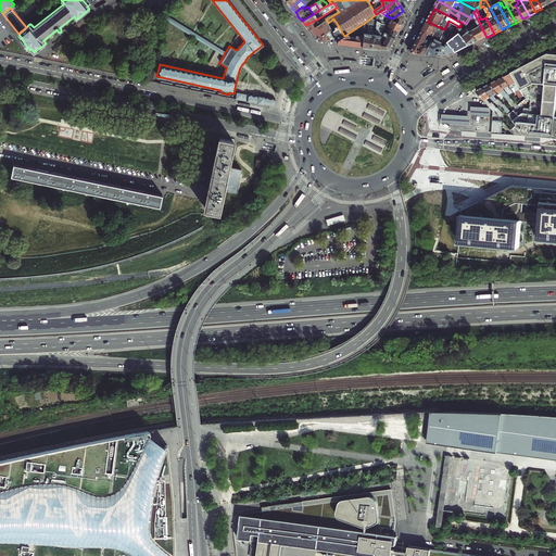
[(161,11),(160,11),(155,14),(155,15),(155,16),(155,17),(155,19),(156,19),(158,20),(159,21),(160,21),(162,20),(163,20),(164,19),(164,17),(165,15),(164,14),(164,13),(163,12),(161,11)]
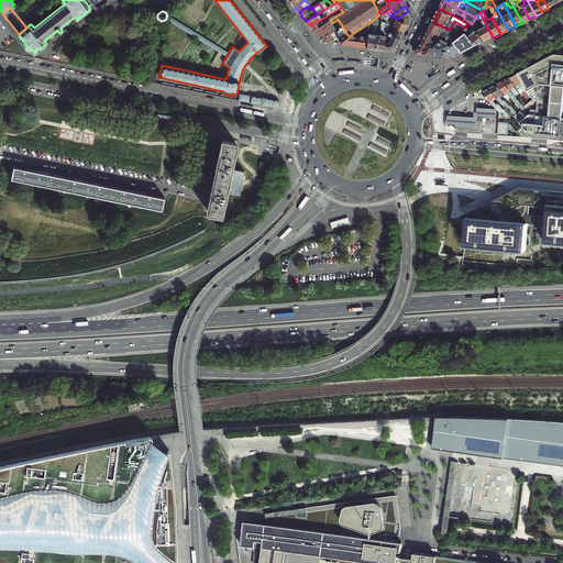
[(410,15),(408,11),(397,19),(408,25),(410,21),(411,19),(410,15)]
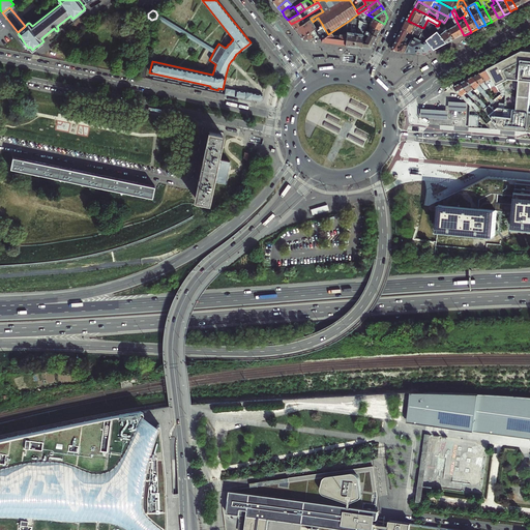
[(382,27),(384,24),(374,18),(367,15),(364,12),(361,11),(358,13),(354,17),(365,23),(372,26),(380,30),(382,27)]
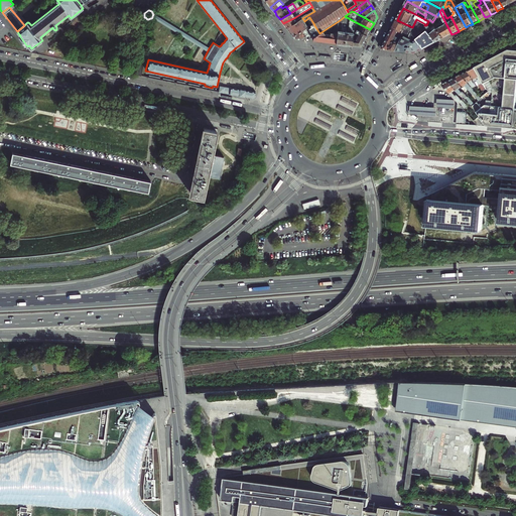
[(452,34),(439,11),(437,15),(440,21),(434,25),(435,26),(445,38),(448,36),(452,34)]
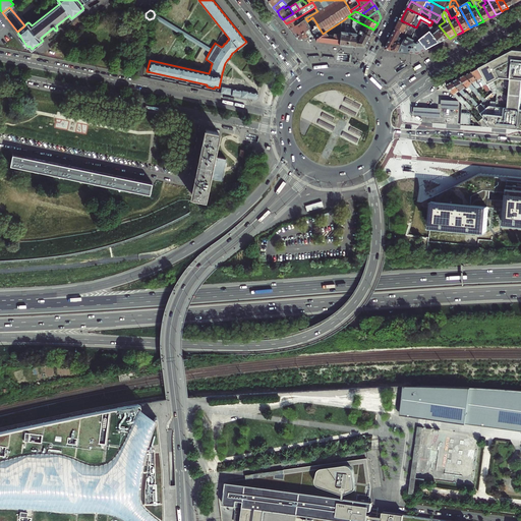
[(188,37),(154,16),(154,17),(153,18),(152,18),(201,48),(209,53),(211,49),(188,37)]
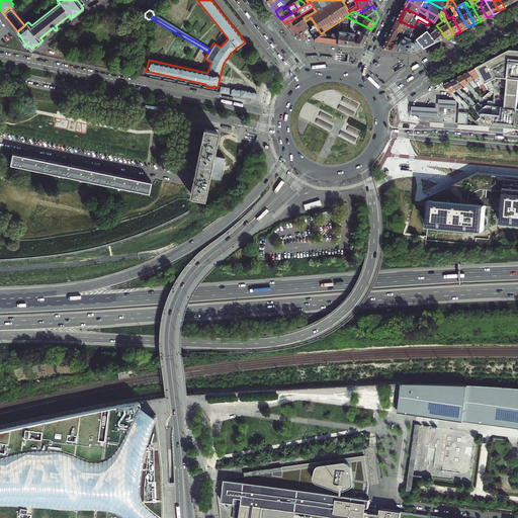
[(349,45),(353,46),(355,31),(356,25),(357,22),(346,16),(341,20),(340,25),(345,26),(345,27),(348,28),(345,45),(349,45)]
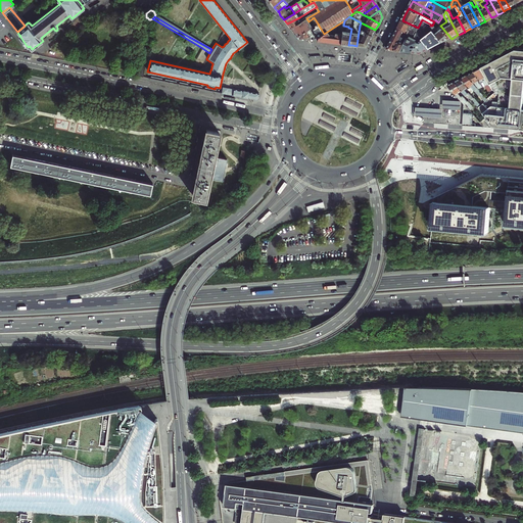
[(299,17),(287,24),(289,26),(290,28),(301,20),(299,17)]
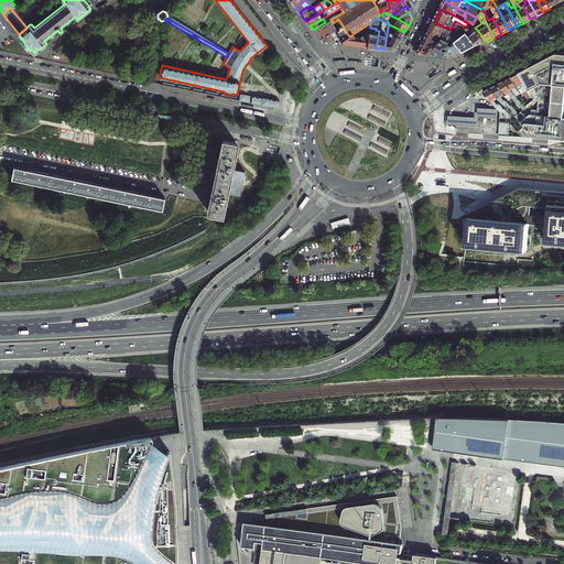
[(336,29),(333,23),(331,20),(325,22),(313,30),(317,35),(320,39),(334,30),(336,29)]
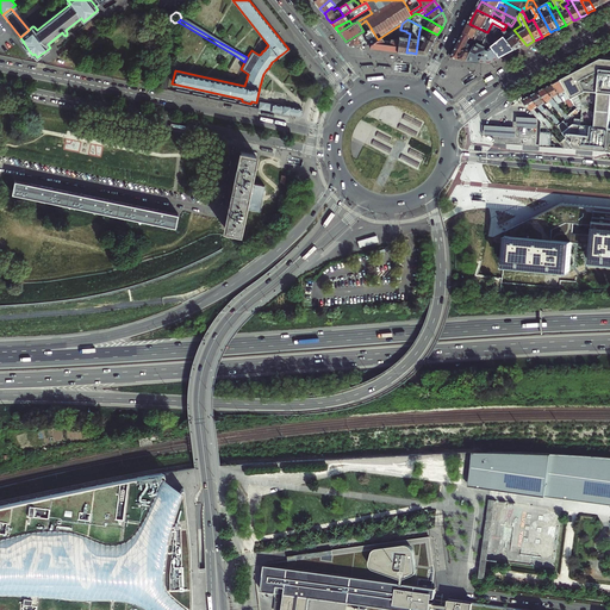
[(402,24),(381,37),(378,39),(371,44),(371,48),(381,49),(398,51),(399,41),(400,30),(402,24)]
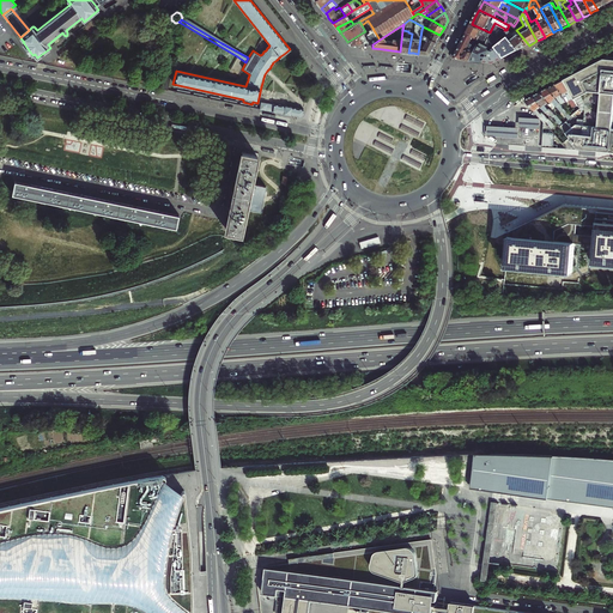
[(491,34),(490,32),(472,24),(469,28),(467,32),(474,36),(480,40),(486,43),(489,37),(491,34)]
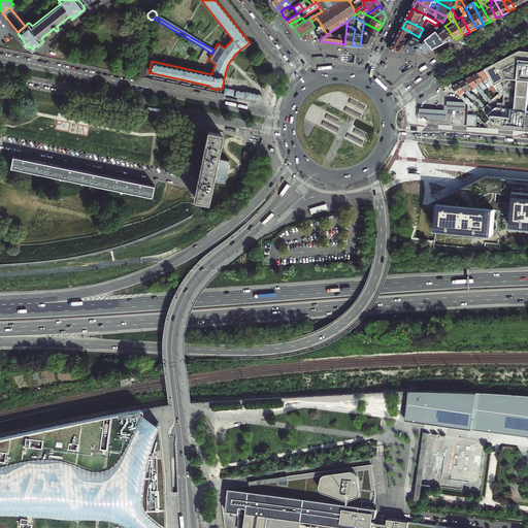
[(436,26),(435,28),(448,43),(452,41),(456,39),(446,27),(441,30),(437,24),(436,26)]
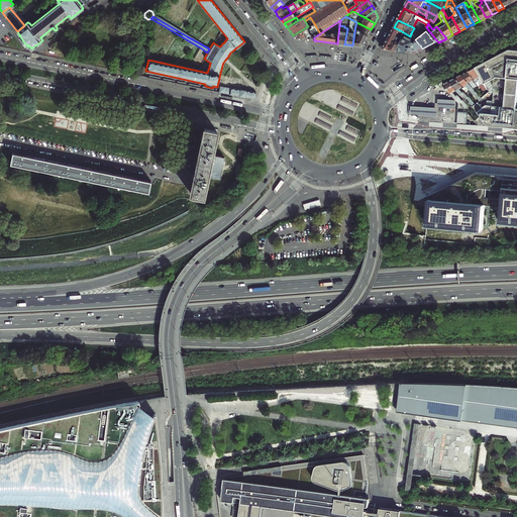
[(412,31),(426,48),(430,46),(438,42),(426,27),(424,24),(417,29),(414,28),(412,31)]
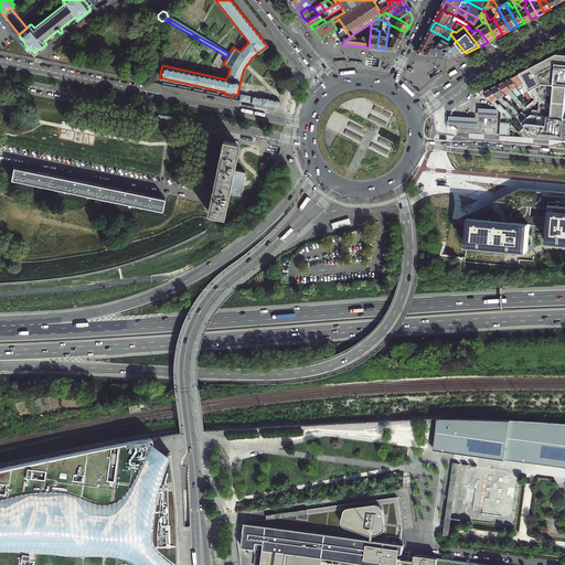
[(341,30),(341,29),(339,30),(340,31),(338,32),(343,41),(350,36),(344,28),(341,30)]
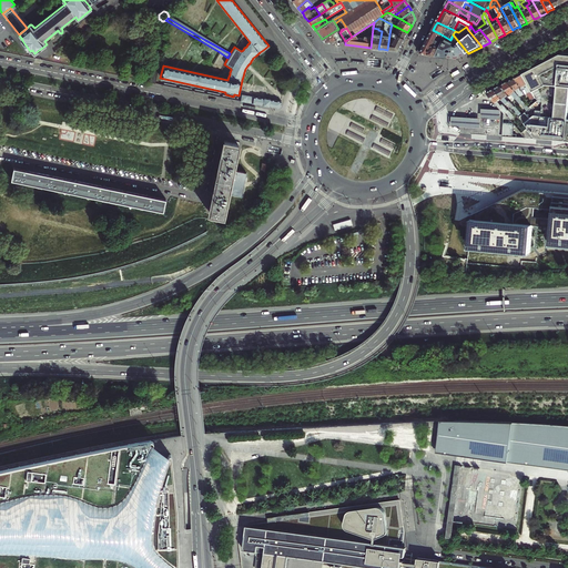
[(375,48),(378,49),(382,31),(378,30),(378,29),(373,28),(372,38),(371,48),(375,48)]
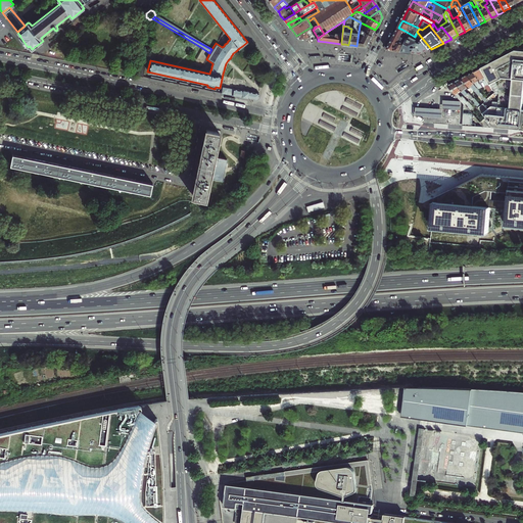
[(359,32),(357,46),(366,47),(371,37),(375,30),(367,26),(365,31),(364,30),(362,32),(361,32),(359,32)]
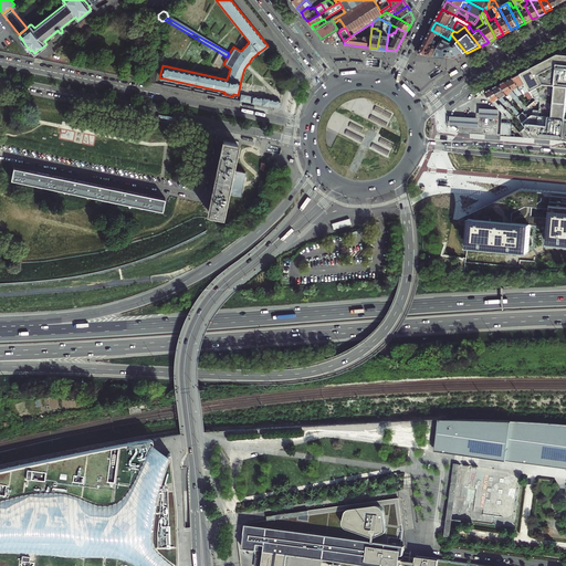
[(335,30),(321,39),(322,40),(323,41),(331,42),(336,43),(337,40),(338,35),(337,33),(335,30)]
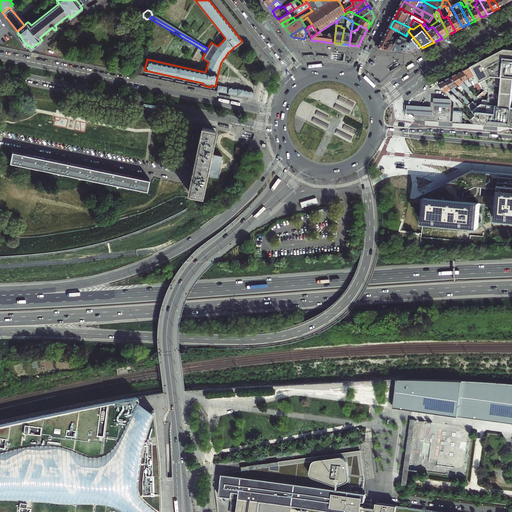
[(390,43),(396,30),(390,27),(385,37),(379,49),(386,50),(390,43)]
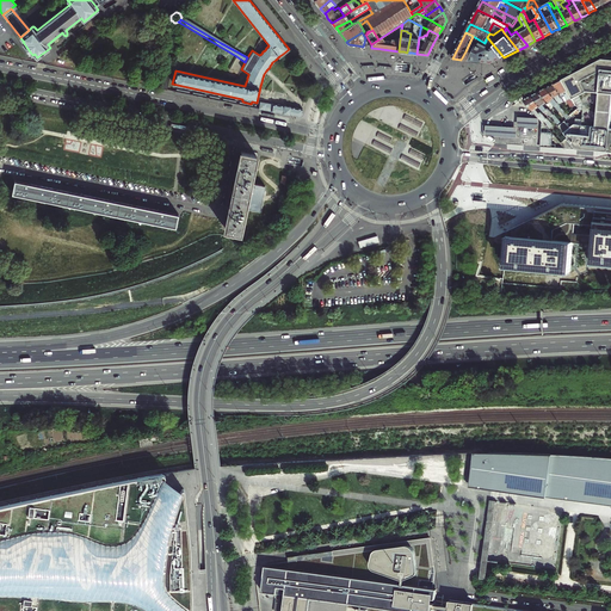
[(479,39),(473,36),(466,51),(461,60),(464,60),(469,61),(479,39)]
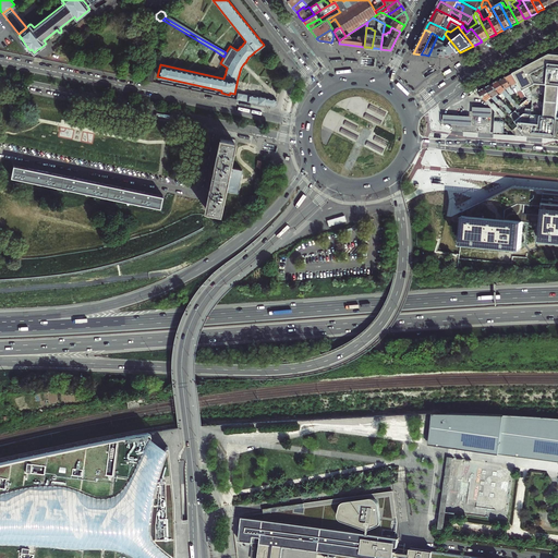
[(437,36),(428,56),(434,56),(445,58),(448,58),(450,58),(460,52),(445,34),(443,39),(437,36)]
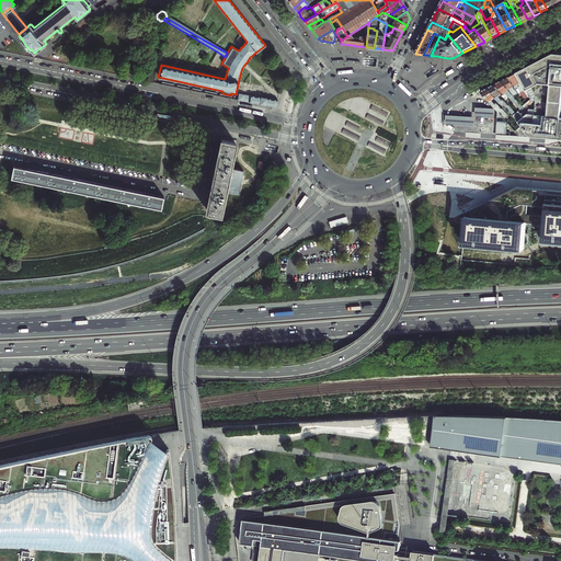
[(560,52),(557,52),(546,58),(522,70),(528,81),(531,80),(538,94),(535,95),(536,96),(536,115),(527,116),(524,118),(519,113),(517,114),(514,117),(523,127),(530,137),(539,137),(560,138),(560,52)]
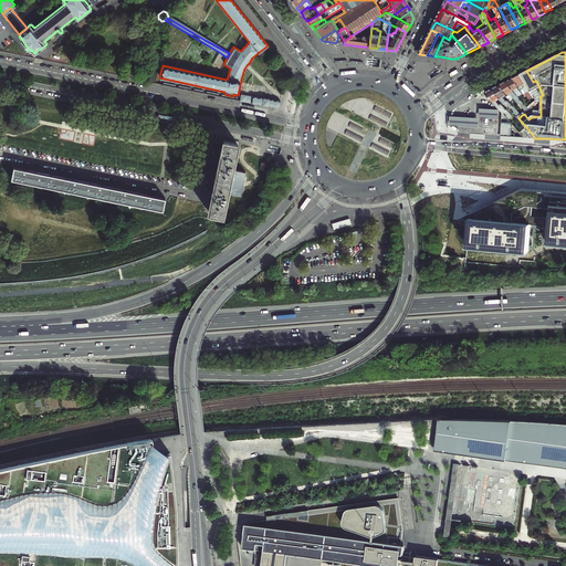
[(525,72),(522,74),(531,92),(536,90),(540,96),(543,95),(536,81),(533,82),(526,71),(525,72)]
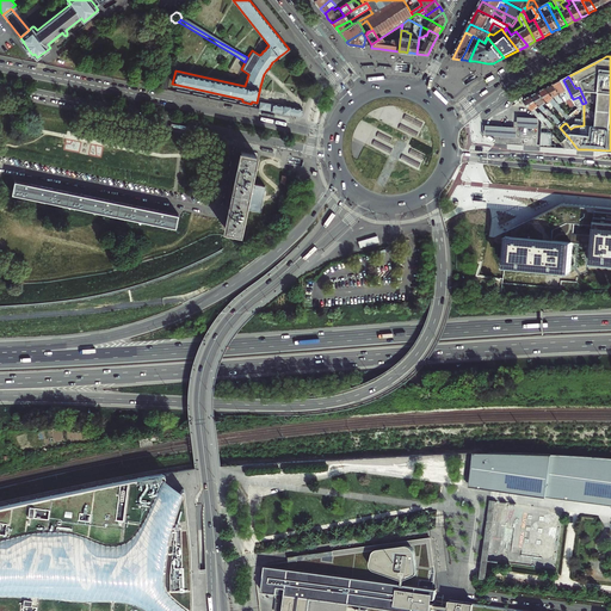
[(560,81),(555,84),(566,103),(568,100),(574,111),(575,110),(576,112),(580,109),(578,106),(578,107),(573,99),(563,80),(560,81)]
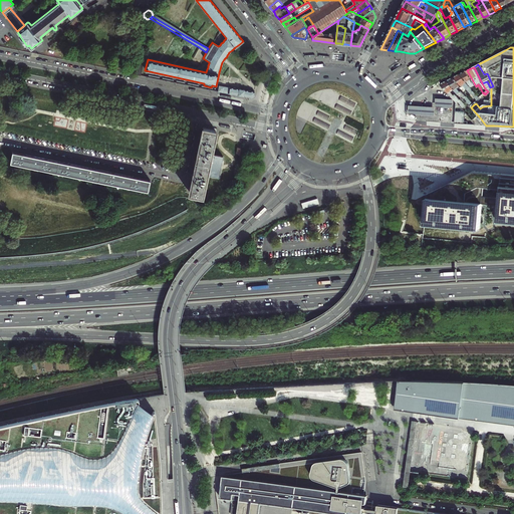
[(464,71),(461,73),(472,87),(476,86),(467,70),(464,71)]
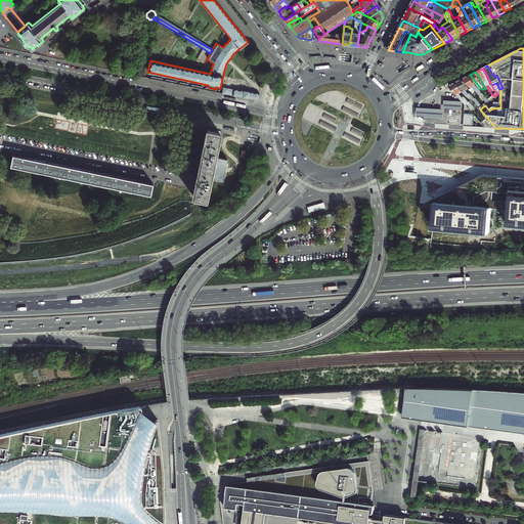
[(467,77),(464,78),(474,91),(475,93),(477,91),(487,103),(490,101),(489,99),(481,89),(470,75),(467,77)]
